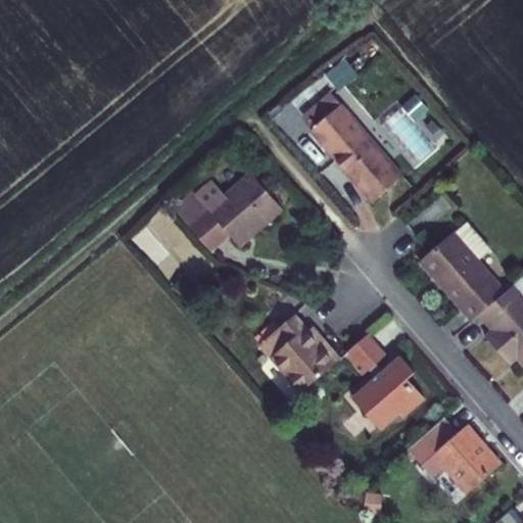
[(299,122),(308,132),(371,203),(402,176),(340,104),(336,108),(327,98),(299,122)]
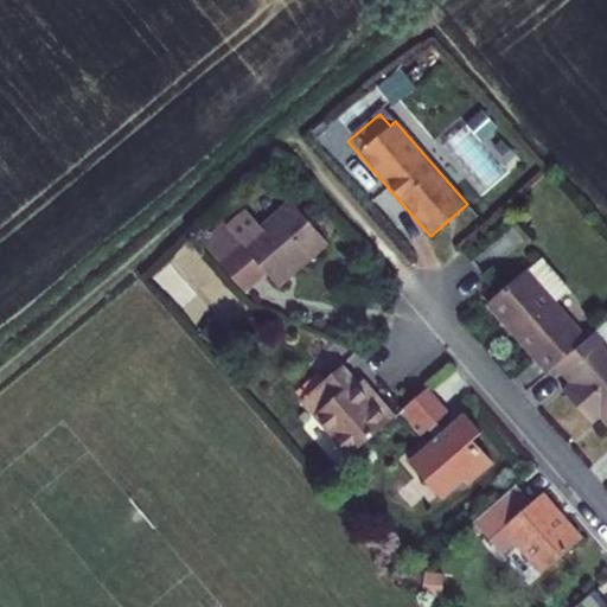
[(240,243),(225,228),(204,246),(232,280),(254,262),(266,274),(278,286),(325,243),(287,202),(240,243)]
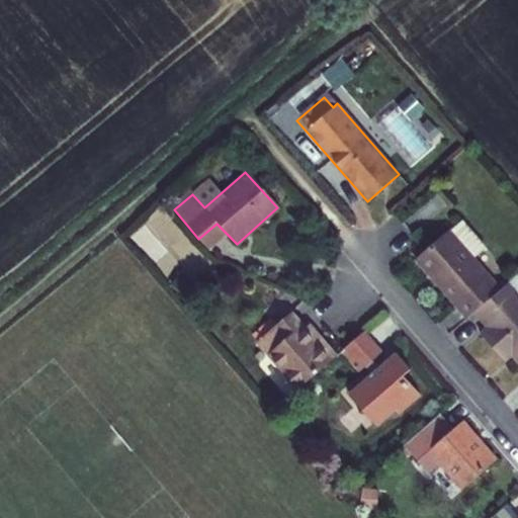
[(217,224),(198,239),(208,250),(227,234),(217,224)]
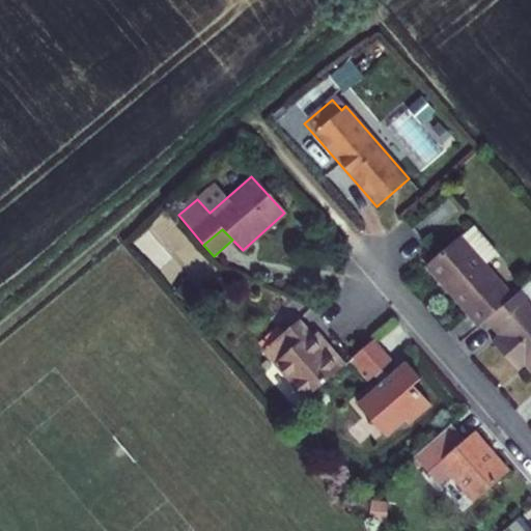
[(484,320),(511,297),(458,236),(435,258),(425,268),(477,327),(484,320)]
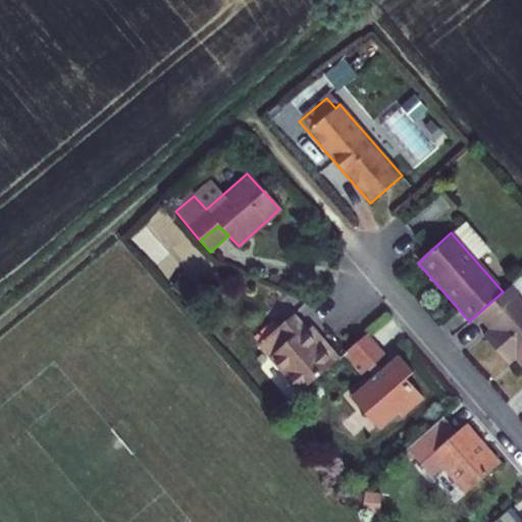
[(521,279),(519,277),(511,285),(521,298),(521,279)]
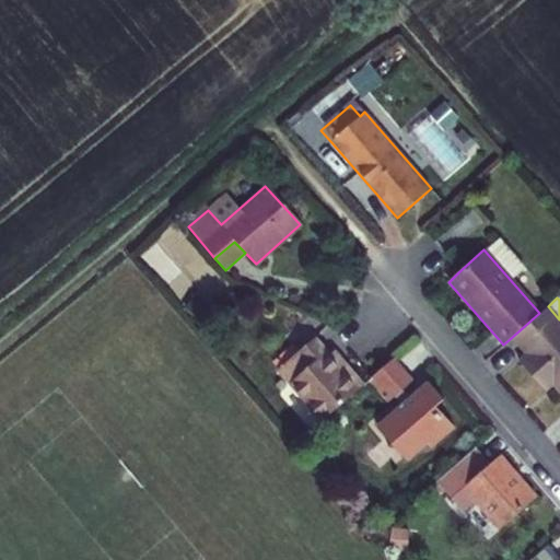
[(559,319),(548,306),(539,313),(511,338),(524,354),(517,361),(533,378),(540,372),(551,384),(559,394),(559,319)]
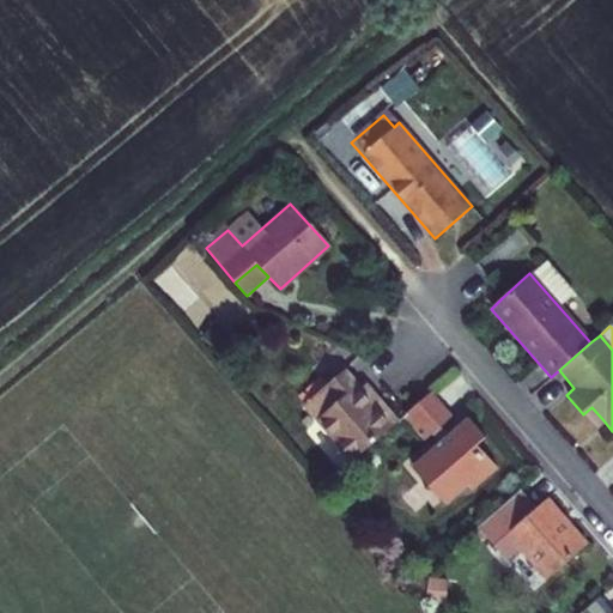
[(352,461),(394,424),(376,402),(372,406),(341,370),(303,405),(352,461)]
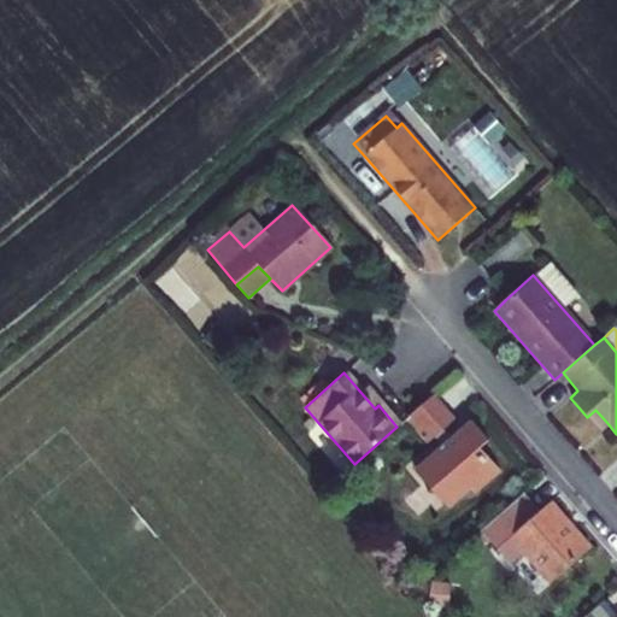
[(441,429),(452,419),(432,398),(410,416),(404,421),(425,444),(432,438),(441,429)]
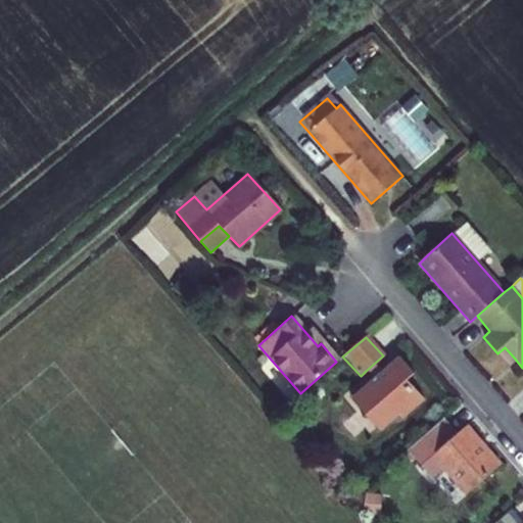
[(505,347),(497,353),(509,366),(515,359),(505,347)]
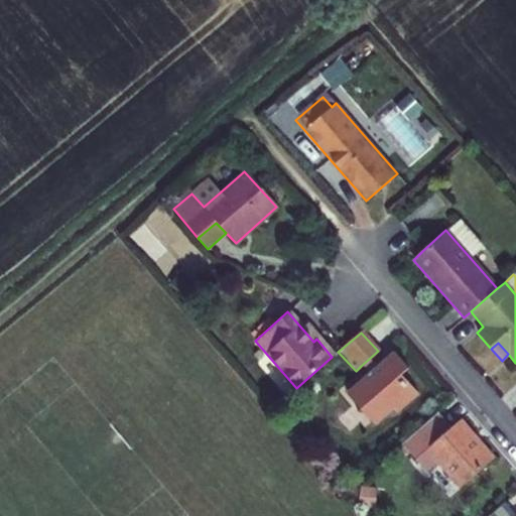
[(398,377),(408,369),(393,352),(376,367),(368,374),(346,392),(359,407),(362,406),(378,423),(395,409),(398,412),(415,397),(398,377)]
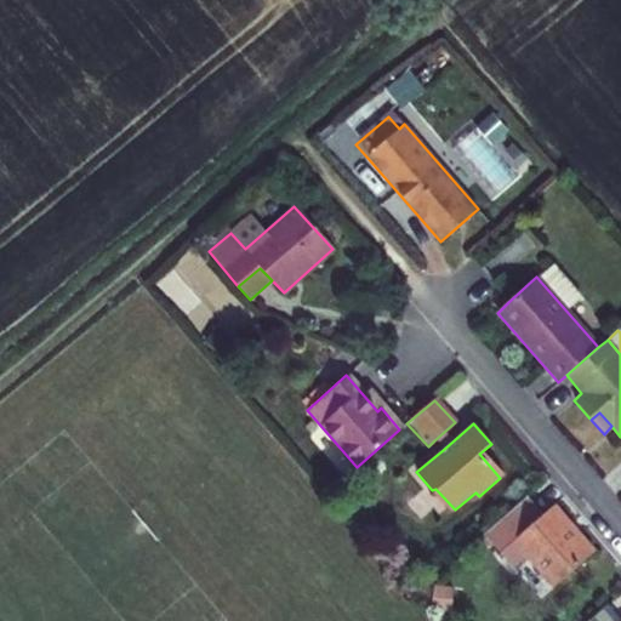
[(453,442),(444,432),(434,440),(443,450),(453,442)]
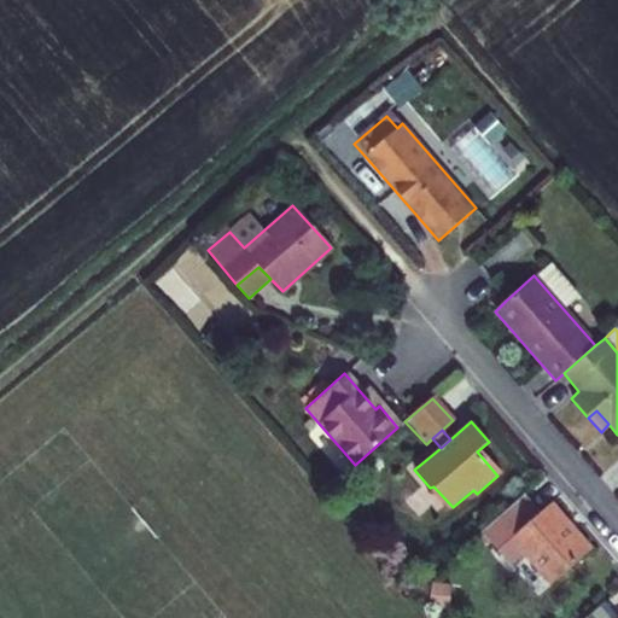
[(551,503),(540,513),(523,494),(481,531),(497,552),(511,540),(551,586),(590,549),(551,503)]
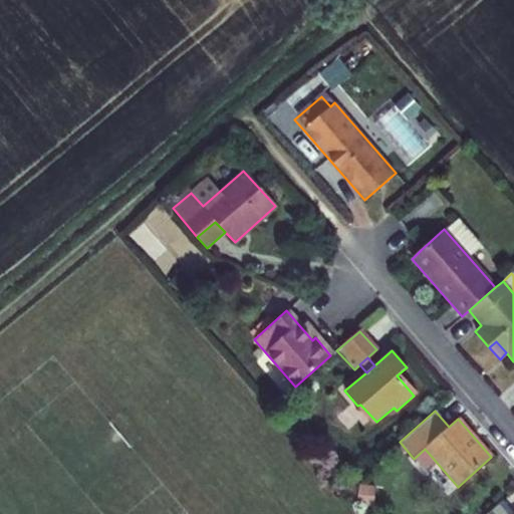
[(354,499),(366,489),(359,481),(347,491),(354,499)]
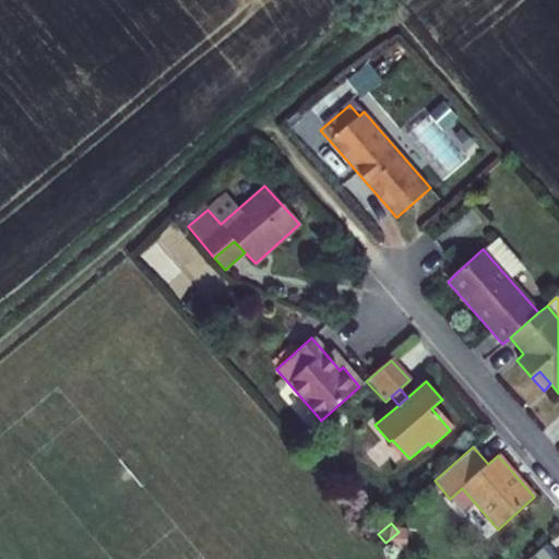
All buildings are outlined.
